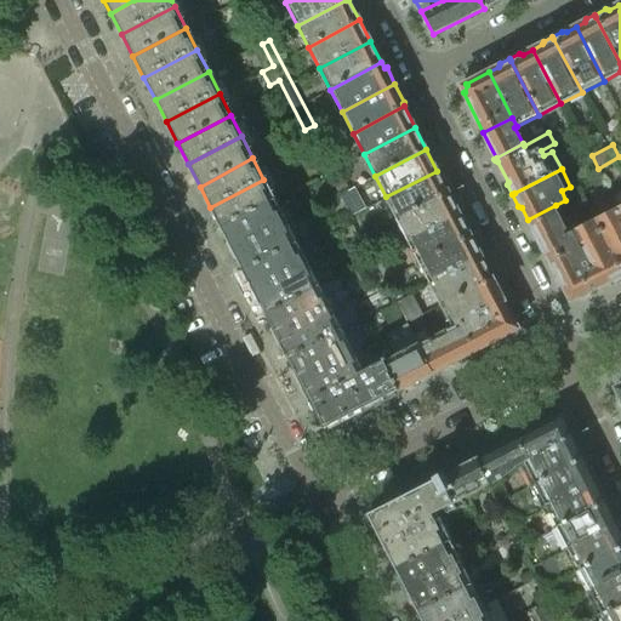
[(437,171),(386,197),(397,218),(448,192),(437,171)]
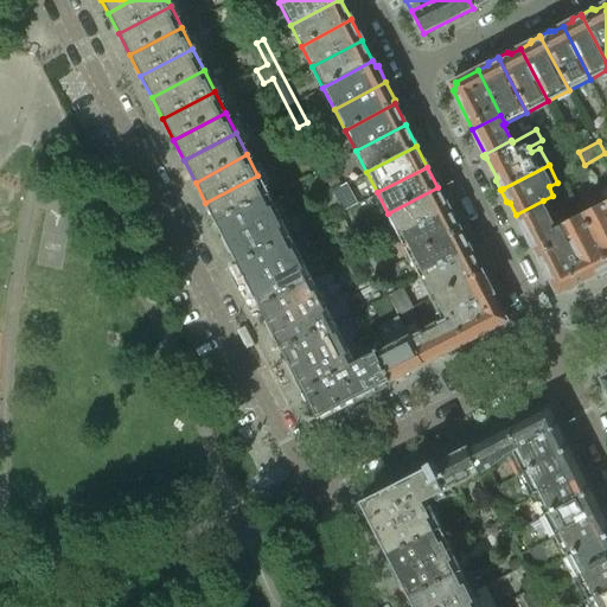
[(216,224),(268,196),(257,176),(205,203),(216,224)]
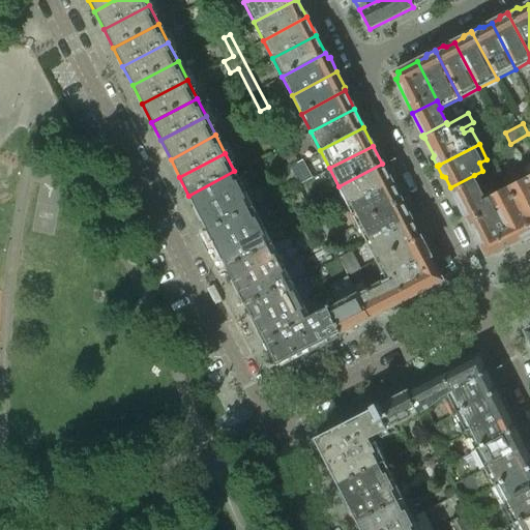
[(306,180),(297,163),(289,168),(298,185),(306,180)]
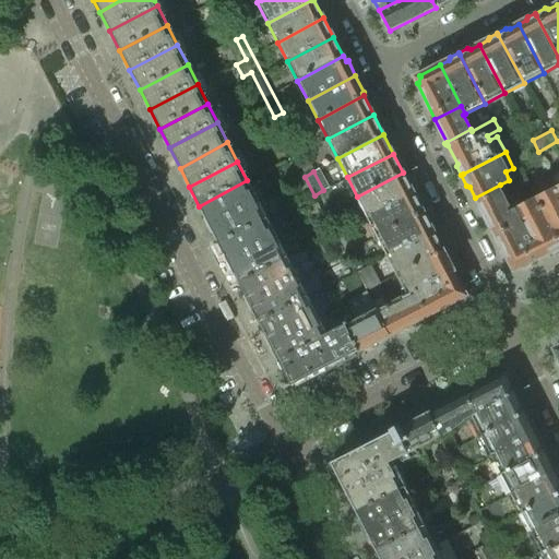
[(403,173),(357,197),(367,215),(413,191),(403,173)]
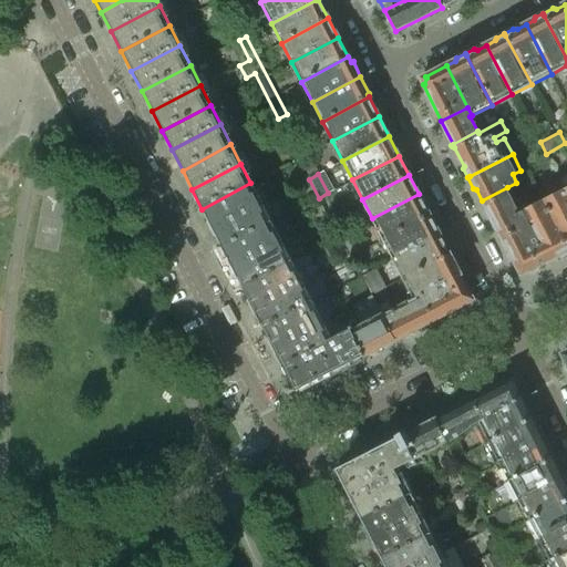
[(213,228),(260,203),(250,183),(202,209),(213,228)]
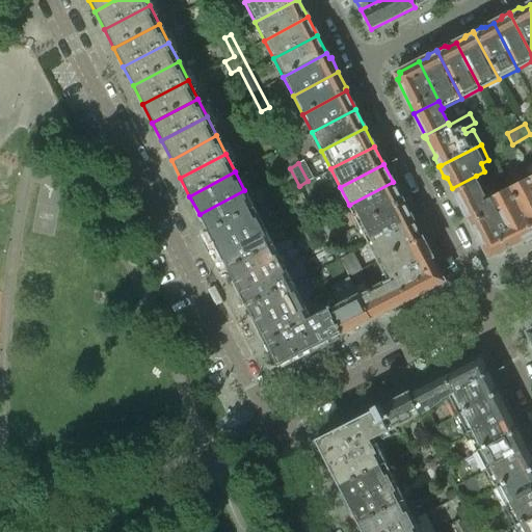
[(482,188),(479,183),(476,176),(452,188),(456,195),(455,198),(462,212),(486,200),(486,195),(482,188)]
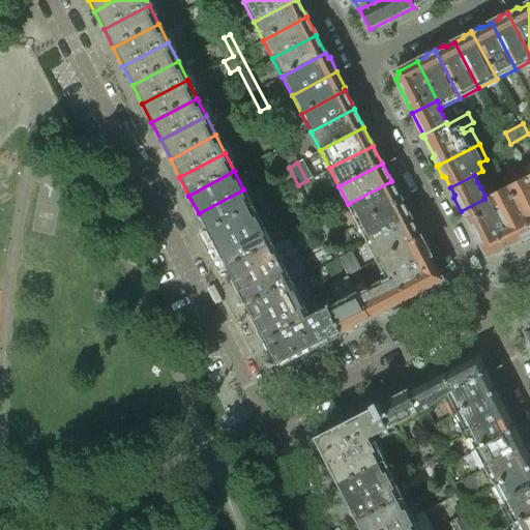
[(529,183),(527,177),(506,187),(529,232),(529,183)]
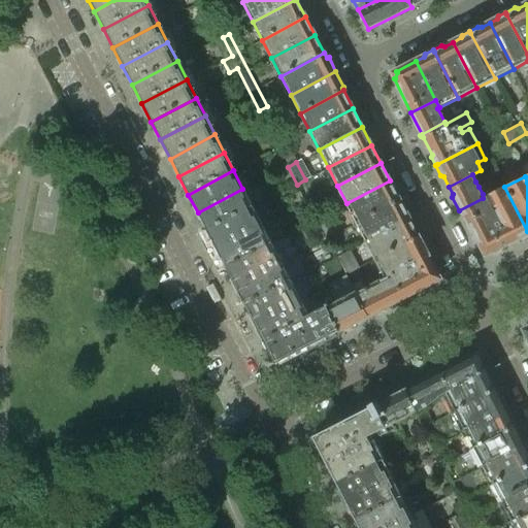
[(390,180),(347,203),(356,222),(399,199),(390,180)]
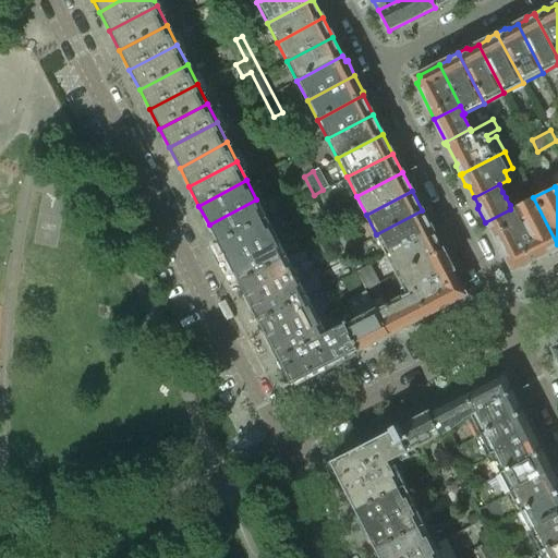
[(557,251),(557,244),(533,197),(513,207),(540,258),(548,254),(550,255),(557,251)]
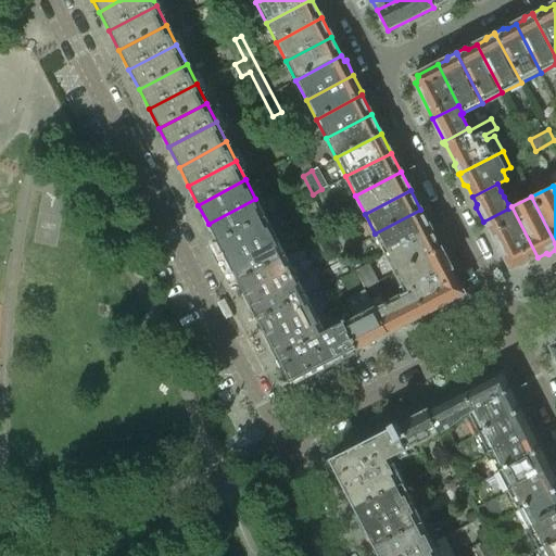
[(218,243),(266,218),(255,199),(209,224),(218,243)]
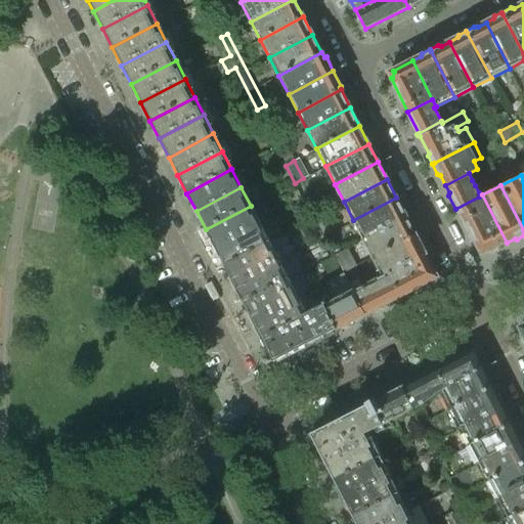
[(482,194),(479,197),(455,209),(457,214),(461,215),(465,223),(465,226),(468,233),(470,233),(481,255),(507,243),(482,194)]
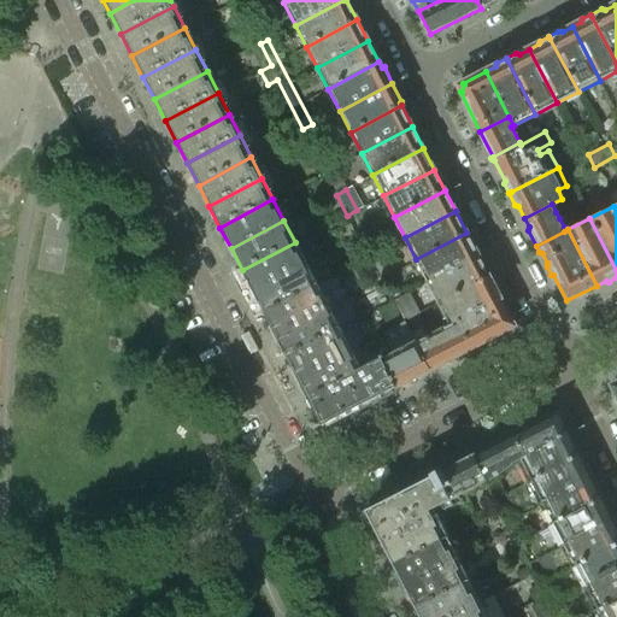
[(466,233),(416,259),(427,281),(479,254),(466,233)]
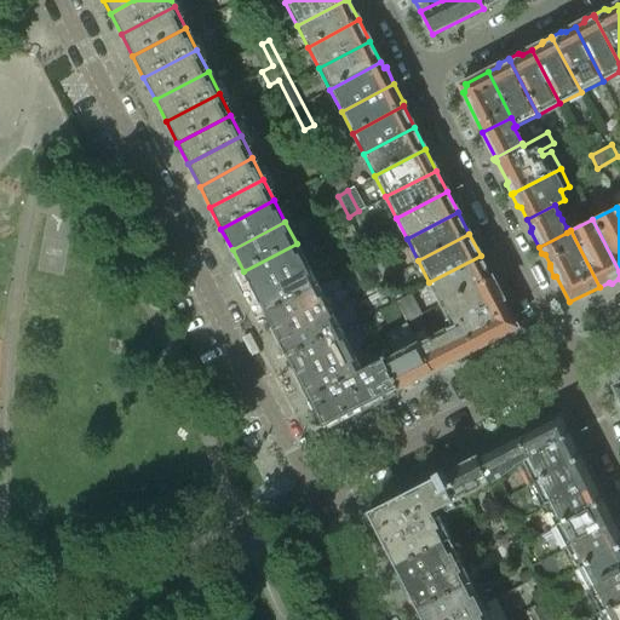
[(254,293),(308,264),(297,244),(244,271),(254,293)]
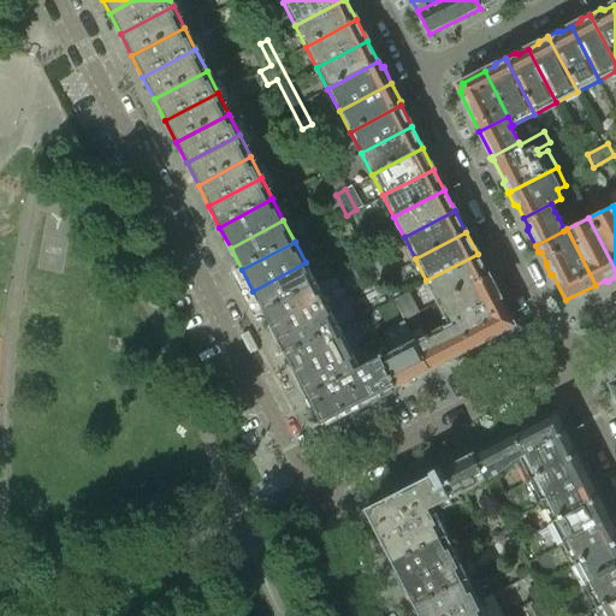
[(391,274),(380,254),(371,259),(380,279),(391,274)]
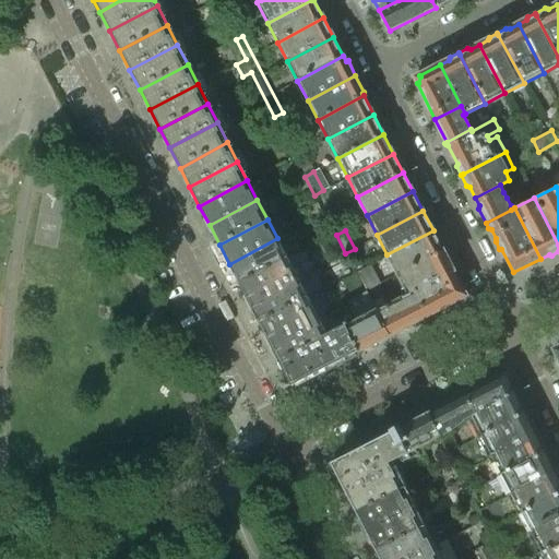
[(433,230),(387,254),(397,274),(443,250),(433,230)]
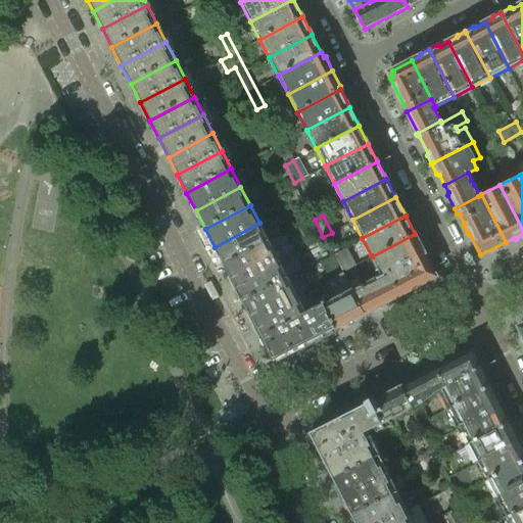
[(224,266),(269,242),(259,223),(215,247),(224,266)]
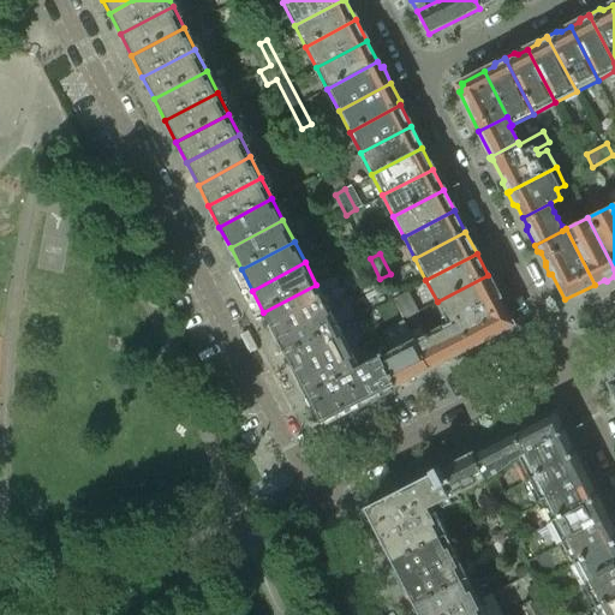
[(488,275),(437,302),(447,322),(448,323),(458,318),(499,297),(488,275)]
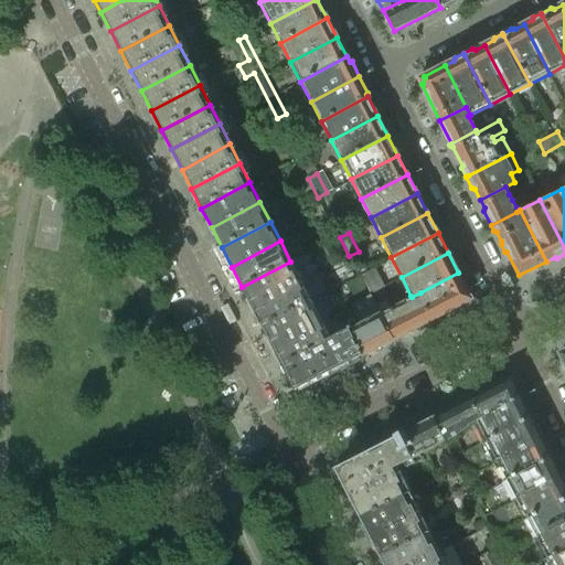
[(252,306),(300,280),(290,262),(242,287),(252,306)]
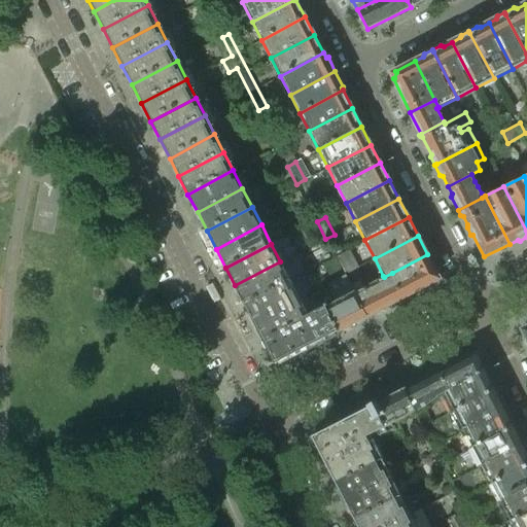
[(337,256),(345,274),(358,268),(349,250),(337,256)]
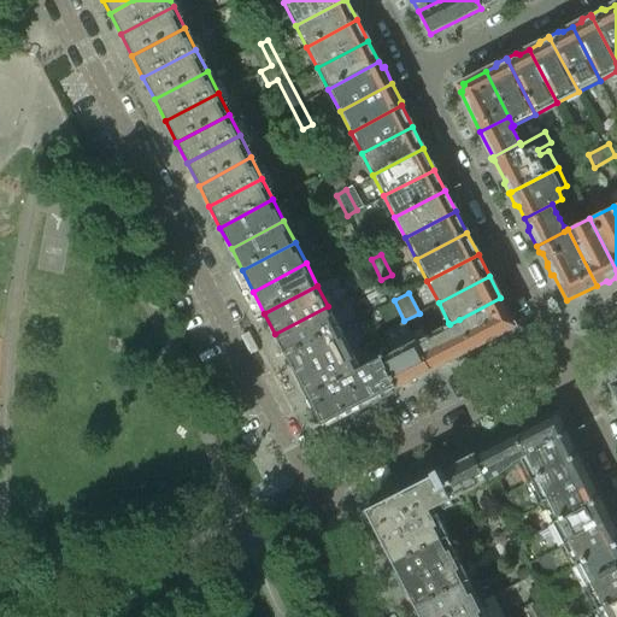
[(500,298),(459,319),(474,348),(516,327),(500,298)]
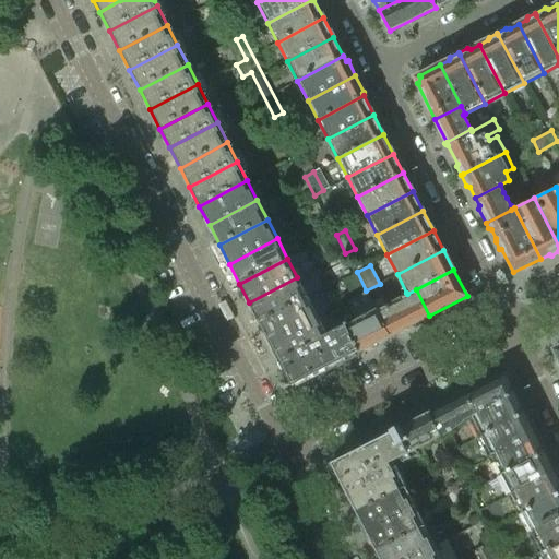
[(259,322),(307,297),(297,277),(249,302),(259,322)]
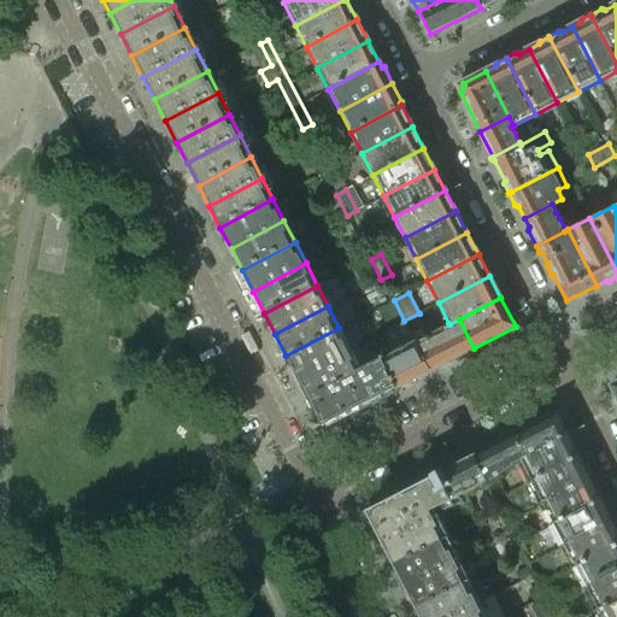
[(474,348),(459,319),(450,324),(448,323),(421,338),(413,341),(429,371),(474,348)]
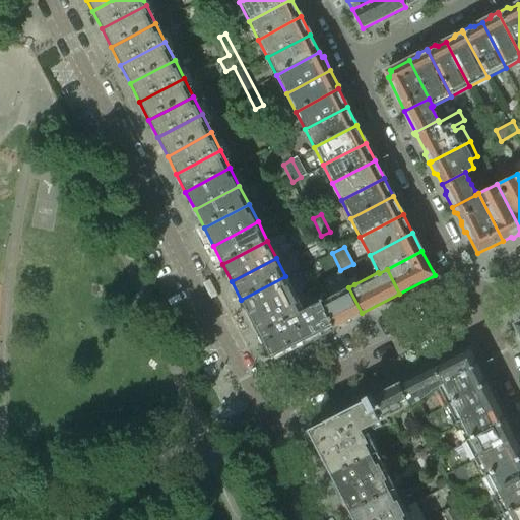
[(331,297),(306,310),(319,335),(331,329),(347,321),(362,313),(348,287),(340,270),(322,280),(331,297)]
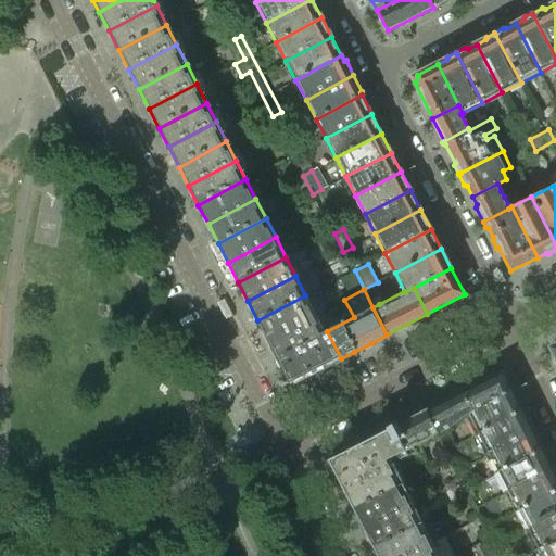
[(267,340),(315,315),(305,295),(257,320),(267,340)]
